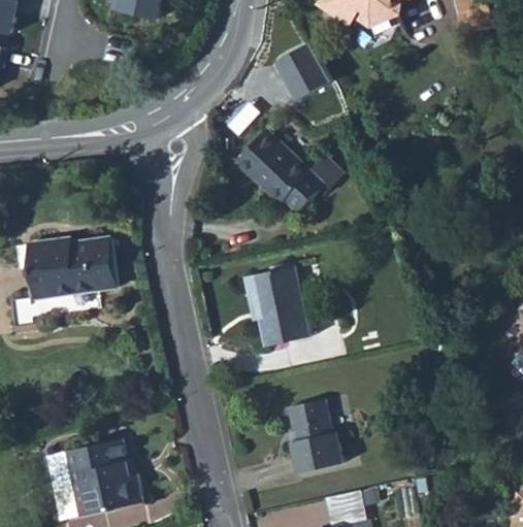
[(0,31),(11,34),(18,0),(0,0),(0,31)]
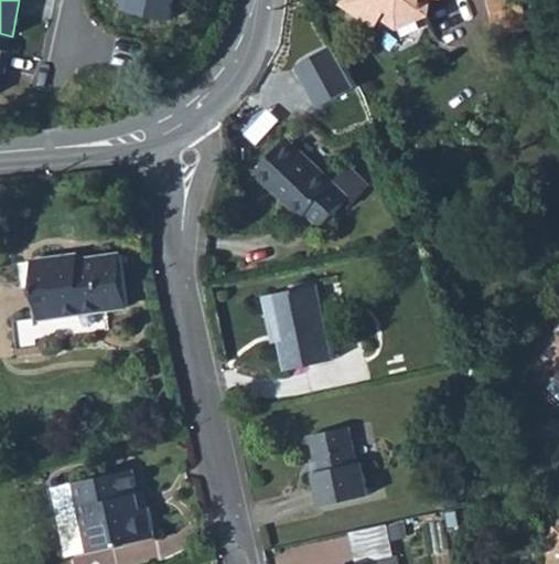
[(117,0),(116,10),(165,19),(168,0),(117,0)]
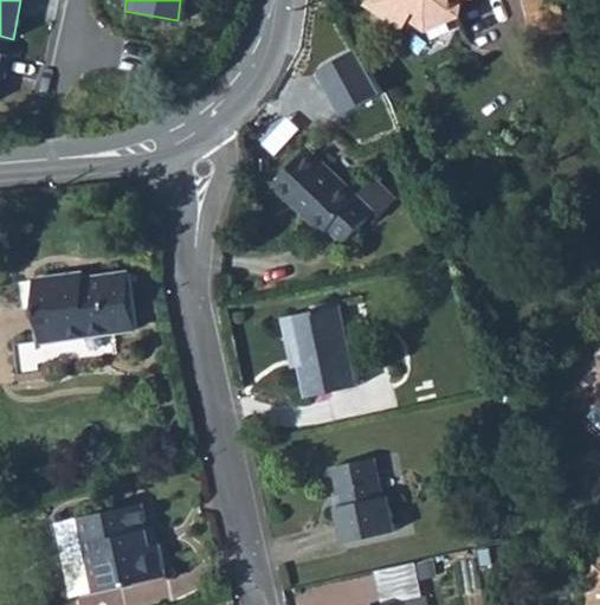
[(369,0),(367,4),(400,26),(406,17),(425,29),(452,15),(453,0),(369,0)]
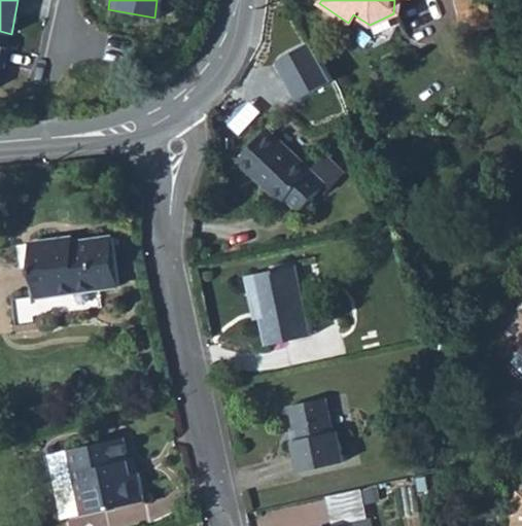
[(450,0),(455,16),(478,4),(477,0),(450,0)]
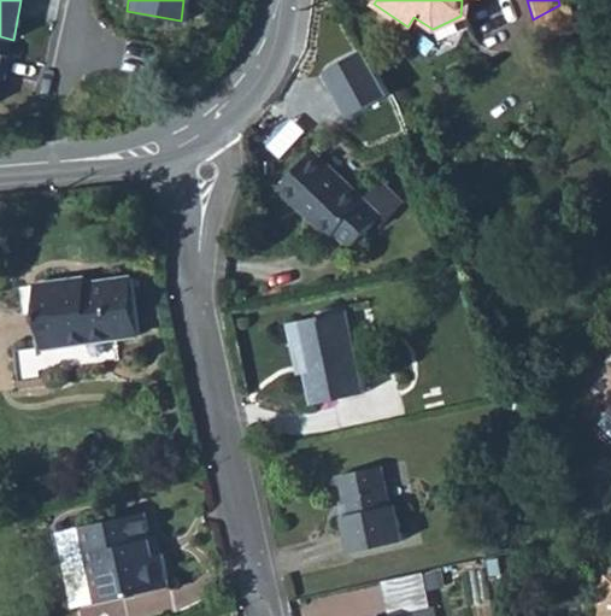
[(385,97),(359,51),(322,71),(347,117),(385,97)]
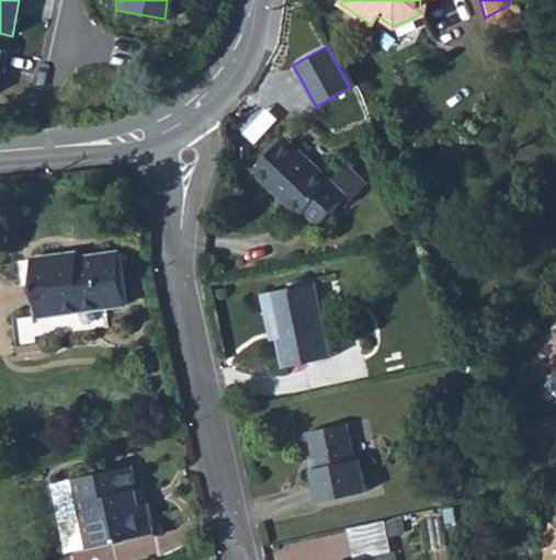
[(330,182),(280,137),(248,172),(297,217),(302,213),(316,226),(340,202),(344,196),(330,182)]
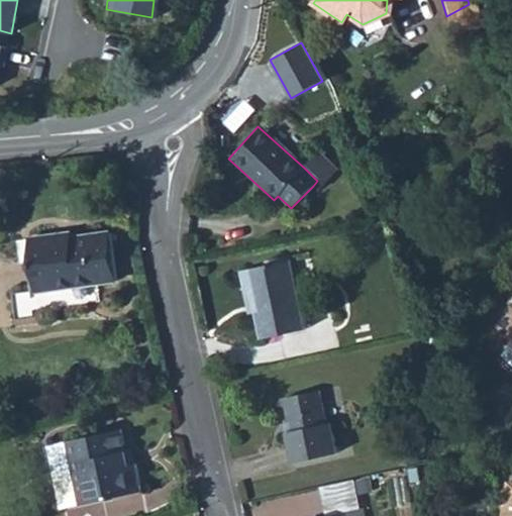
[(313,186),(316,189),(333,169),(317,153),(304,168),(317,181),(313,186)]
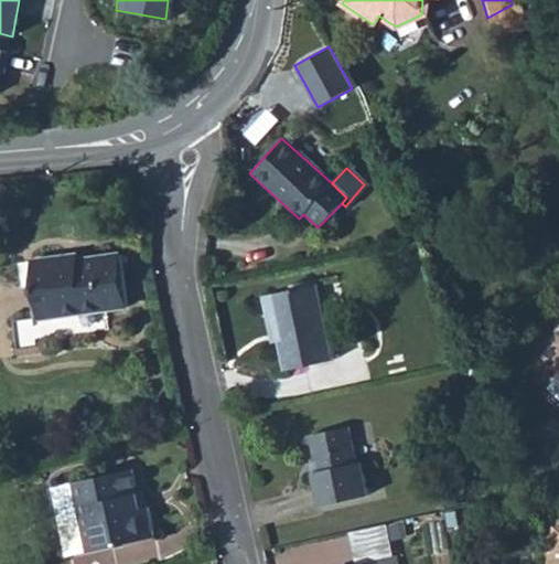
[(58,316),(61,334),(105,329),(103,310),(124,307),(117,255),(64,263),(63,256),(28,262),(36,318),(58,316)]
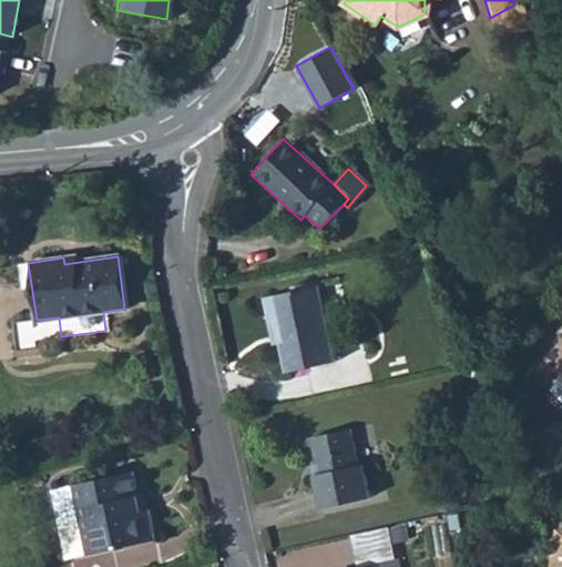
[(331,362),(315,285),(259,297),(264,316),(269,315),(276,344),(283,373),(331,362)]
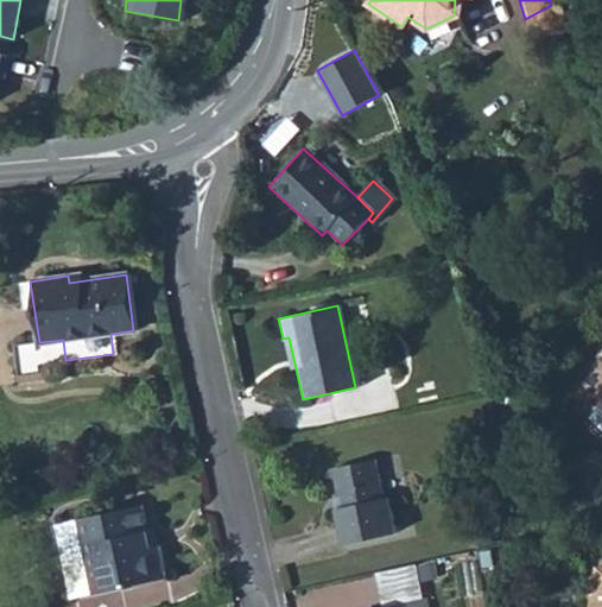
[(296,368),(289,337),(283,339),(290,371),(296,368)]
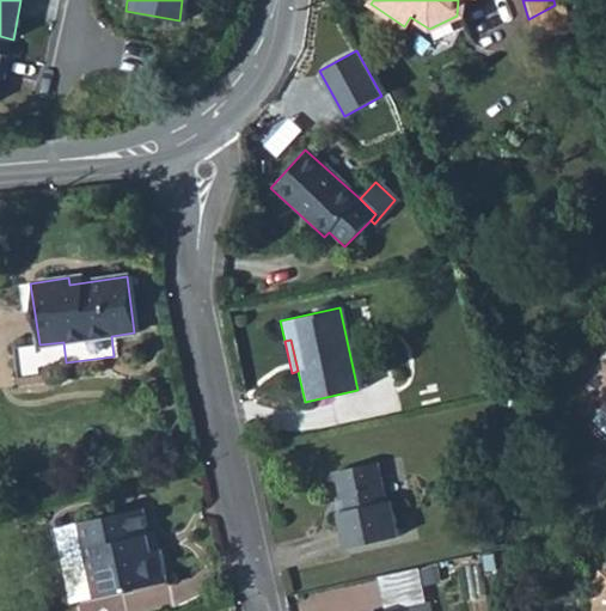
[(395,537),(386,501),(381,501),(374,463),(331,471),(341,511),(335,512),(343,549),(395,537)]
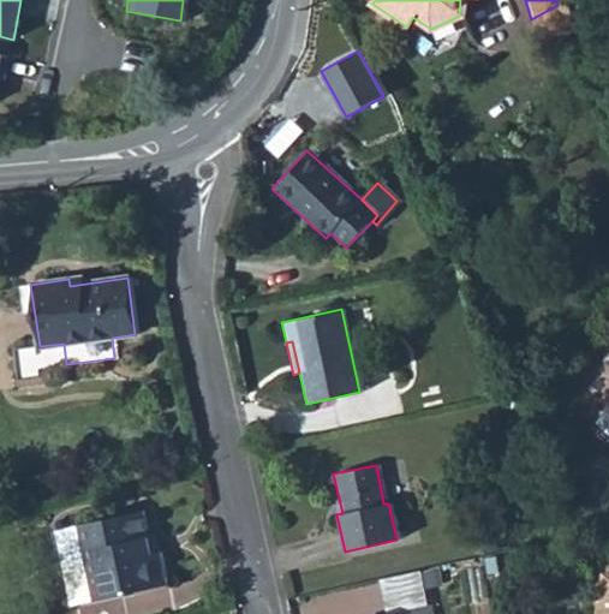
[(93,601),(165,585),(157,552),(149,554),(139,511),(52,531),(60,568),(84,564),(93,601)]
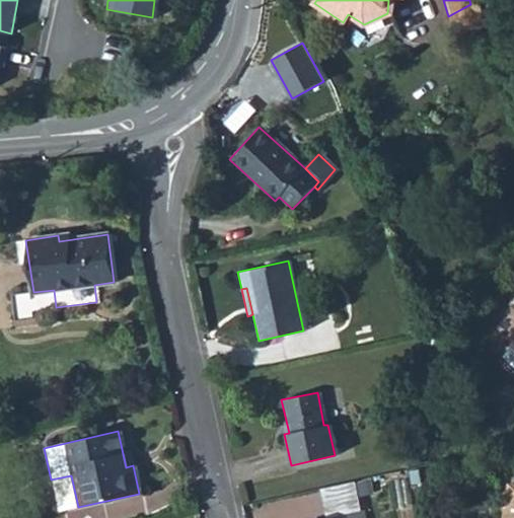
[(58,511),(78,507),(71,475),(51,479),(58,511)]
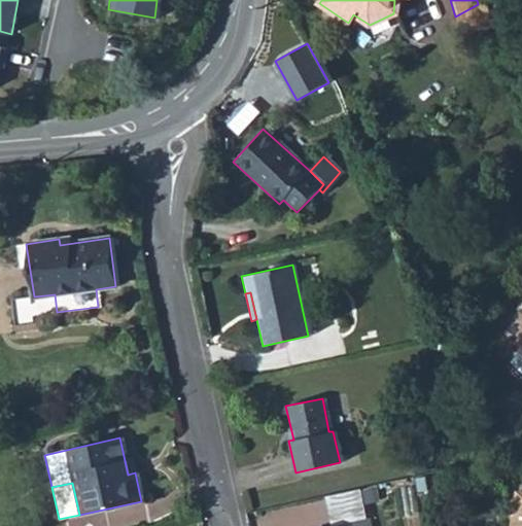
[(362,519),(355,490),(324,497),(331,525),(335,525),(362,519)]
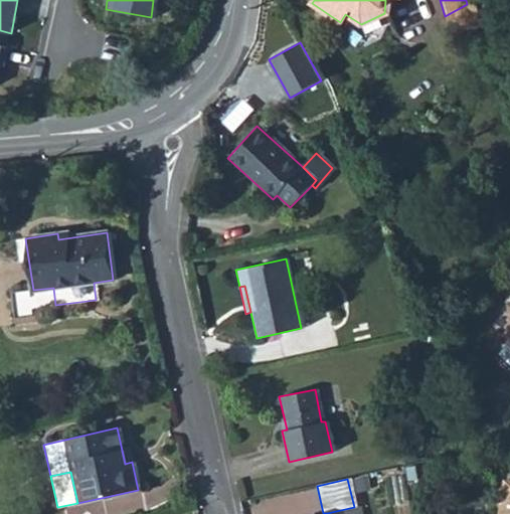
[(509,513),(509,482),(503,481),(498,513),(509,513)]
